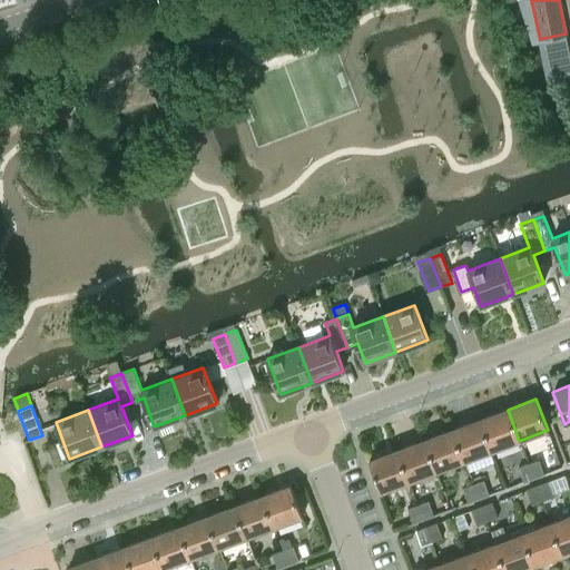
[(492,451),(519,441),(508,410),(480,420),(492,451)]
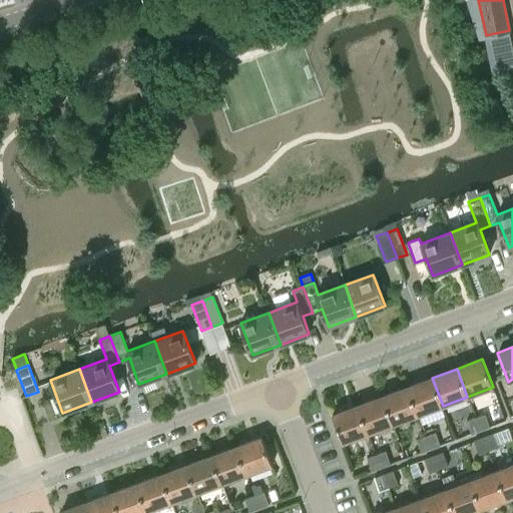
[(418,415),(443,406),(432,378),(407,387),(418,415)]
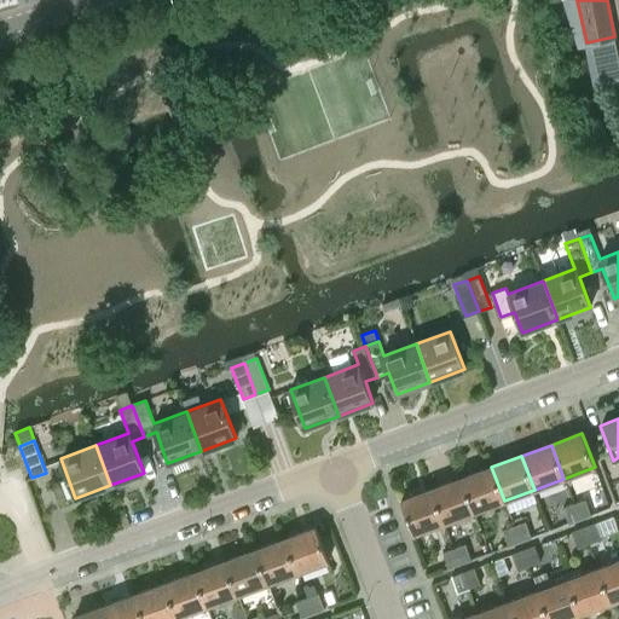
[(474,512),(504,501),(491,467),(462,478),(474,512)]
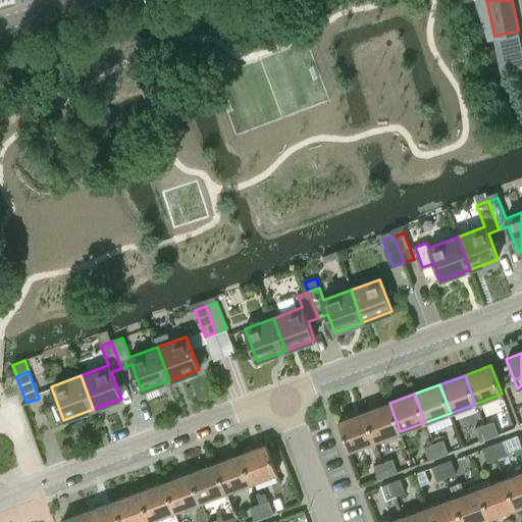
[(374,441),(400,431),(389,403),(364,413),(374,441)]
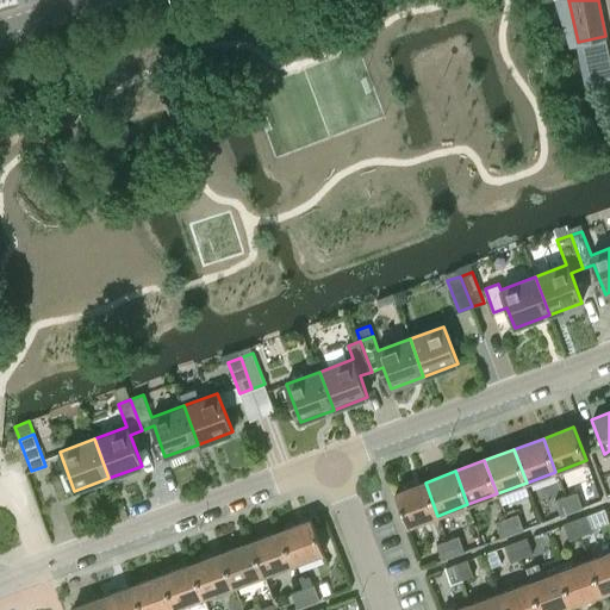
[(437,516),(425,483),(394,493),(408,527),(437,516)]
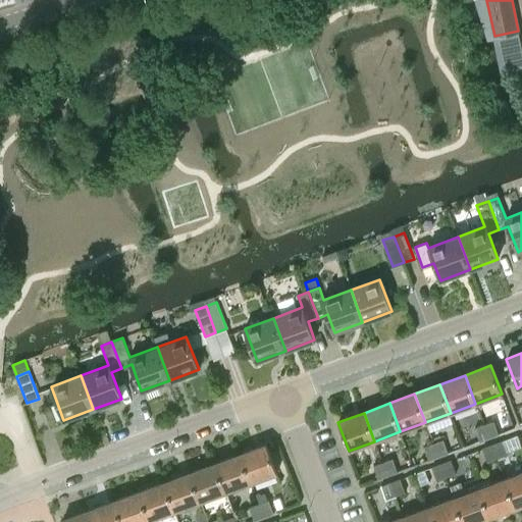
[(493,421),(483,424),(488,436),(498,433),(493,421)]
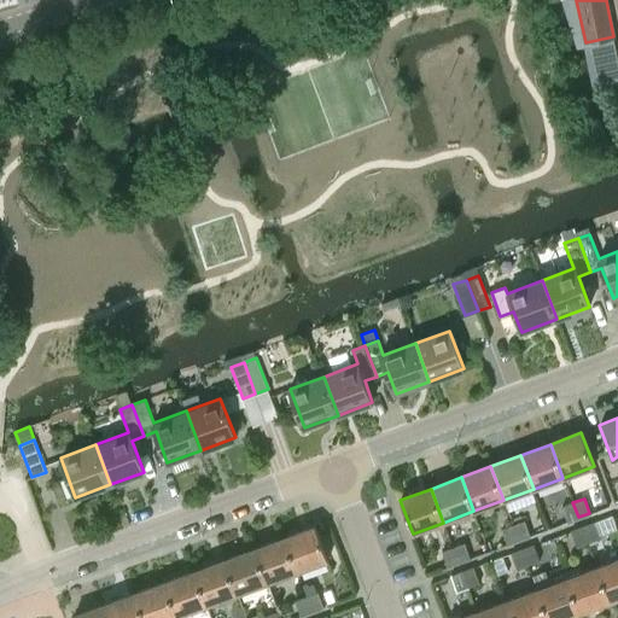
[(578,517),(572,502),(561,506),(566,520),(578,517)]
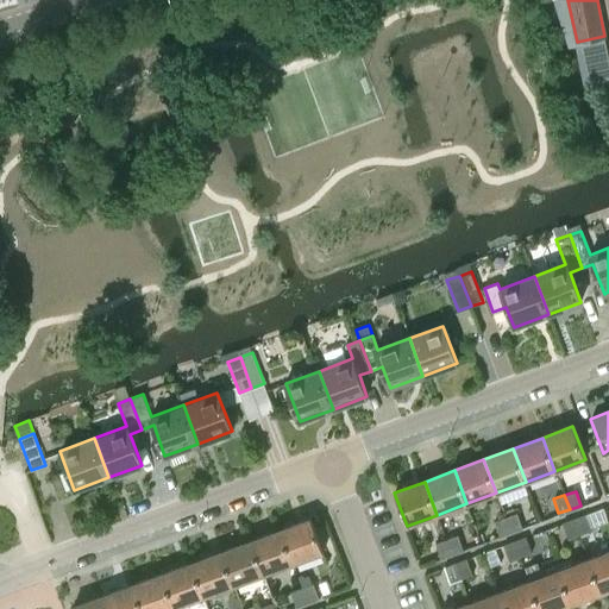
[(516,513),(506,516),(510,532),(522,527),(516,513)]
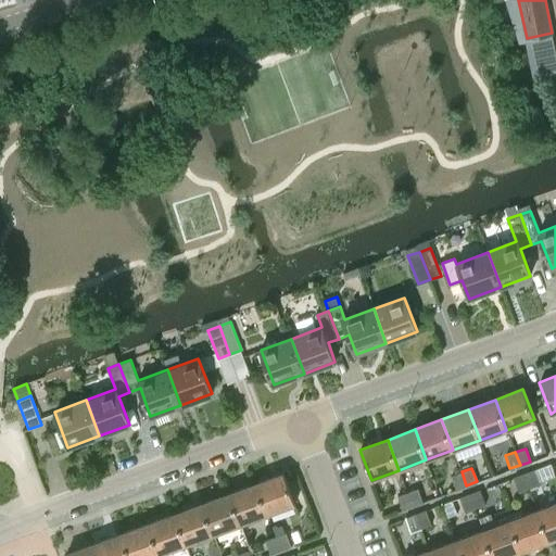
[(533,469),(523,474),(528,487),(539,483),(533,469)]
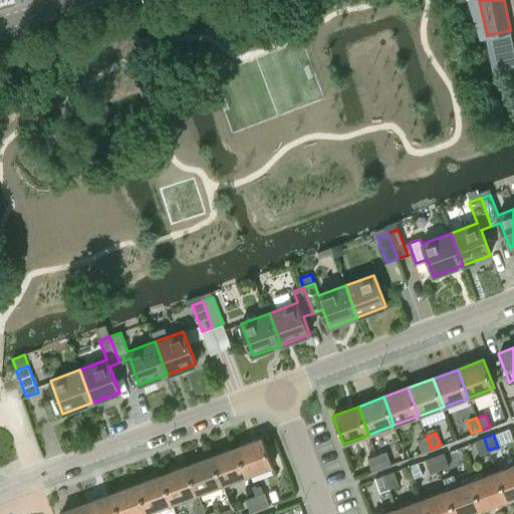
[(422,452),(431,449),(427,436),(417,440),(422,452)]
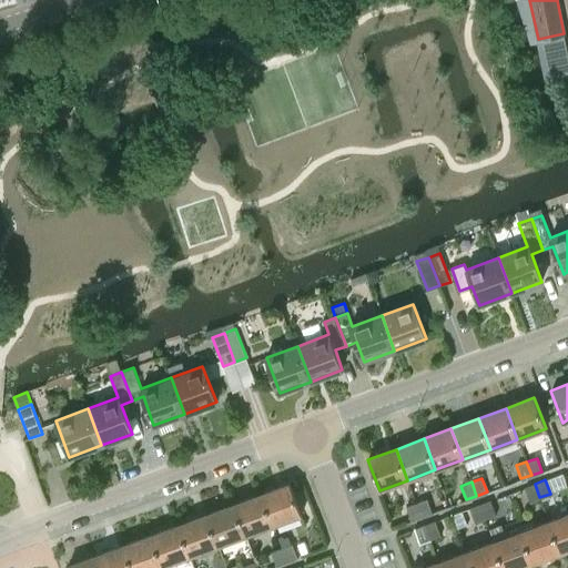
[(539,497),(535,484),(524,488),(529,501),(539,497)]
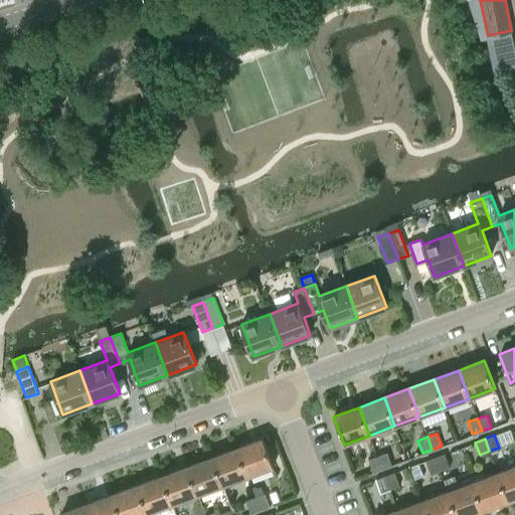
[(263,440),(237,449),(247,478),(273,468),(263,440)]
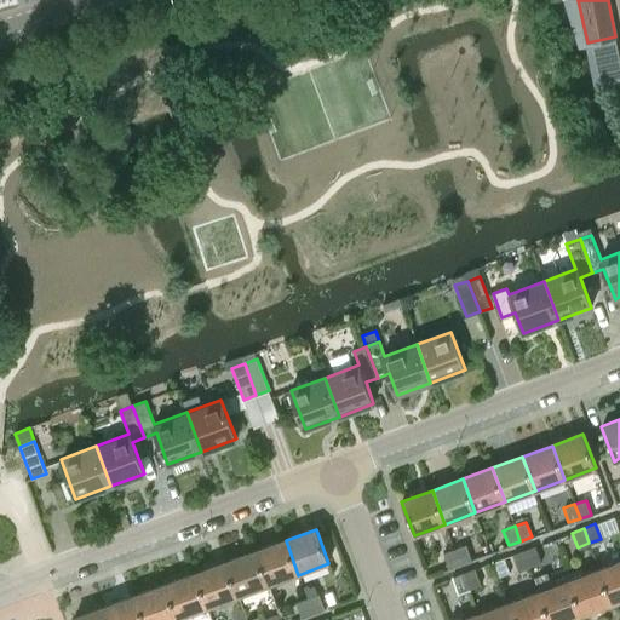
[(298,575),(286,540),(256,551),(268,586),(298,575)]
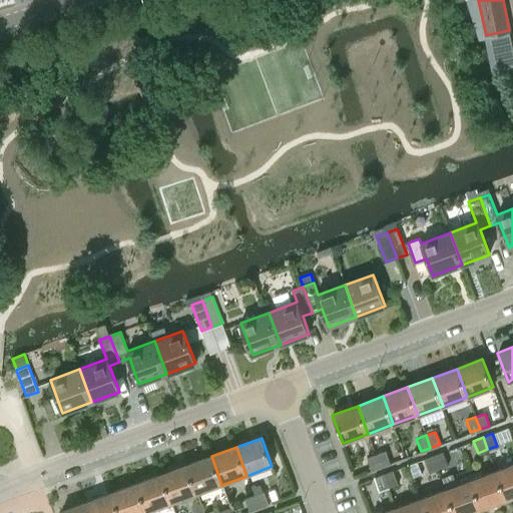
[(386,451),(376,454),(381,466),(390,463),(386,451)]
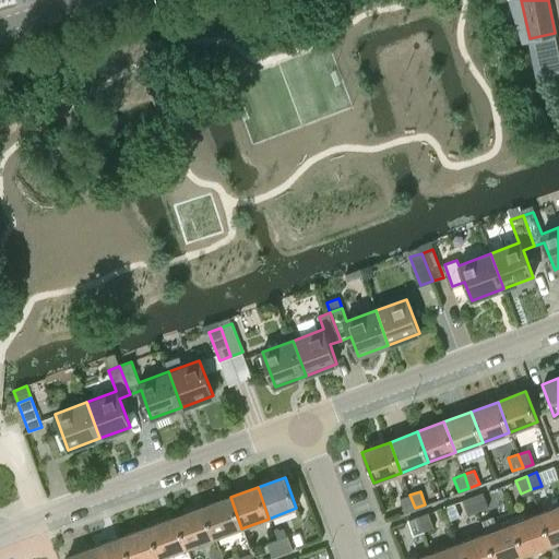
[(472,496),(477,509),(487,506),(482,491),(472,496)]
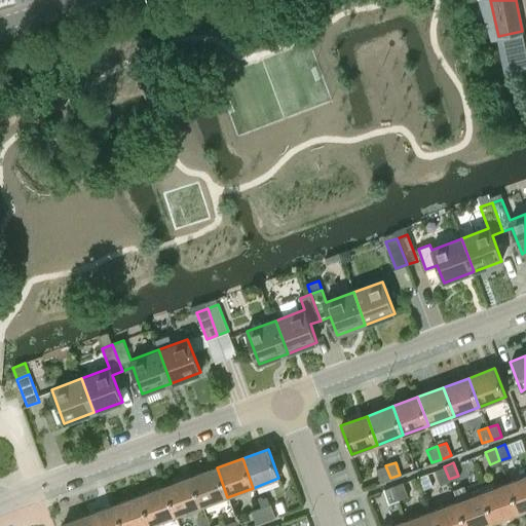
[(390,478),(385,465),(376,470),(380,482),(390,478)]
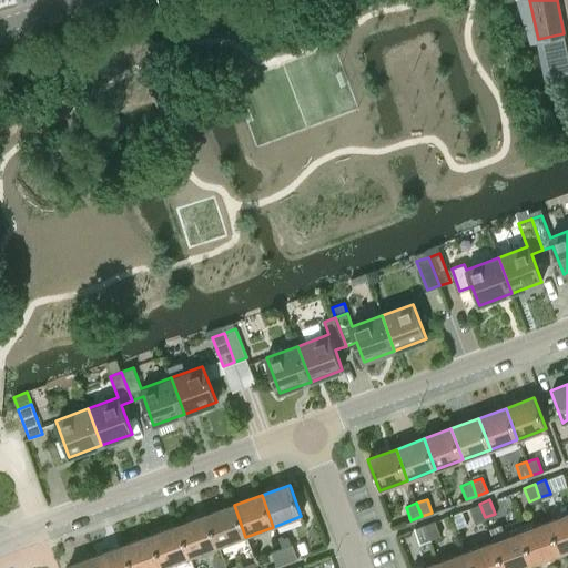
[(475,521),(485,517),(479,504),(469,507),(475,521)]
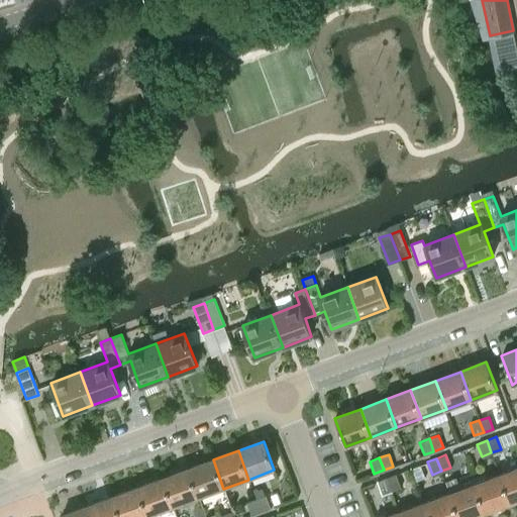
[(223,489),(213,459),(188,469),(198,498),(223,489)]
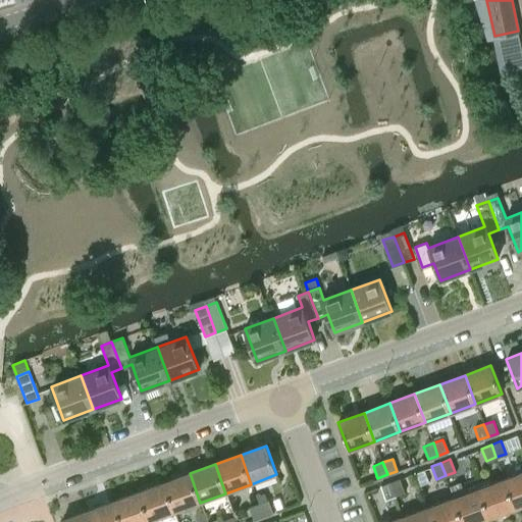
[(425,470),(416,473),(417,474),(421,486),(430,482),(425,470)]
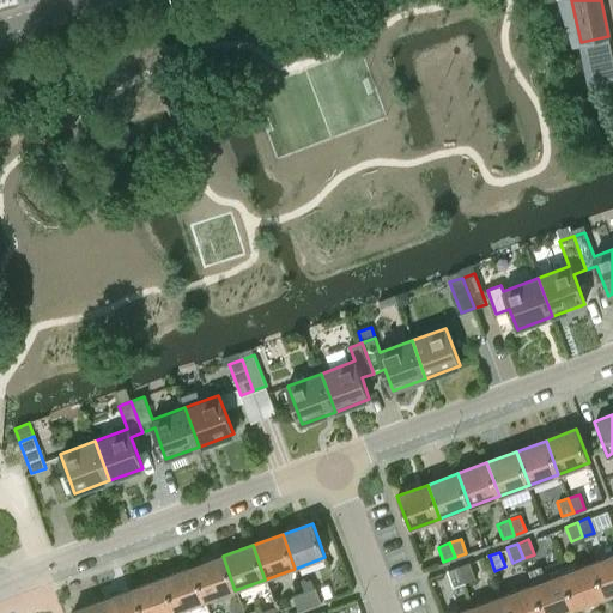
[(235,590),(223,556),(193,568),(205,601),(235,590)]
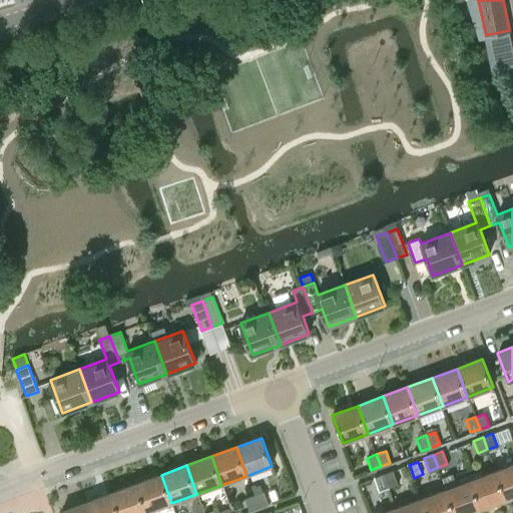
[(506,500),(512,497),(512,465),(495,472),(506,500)]
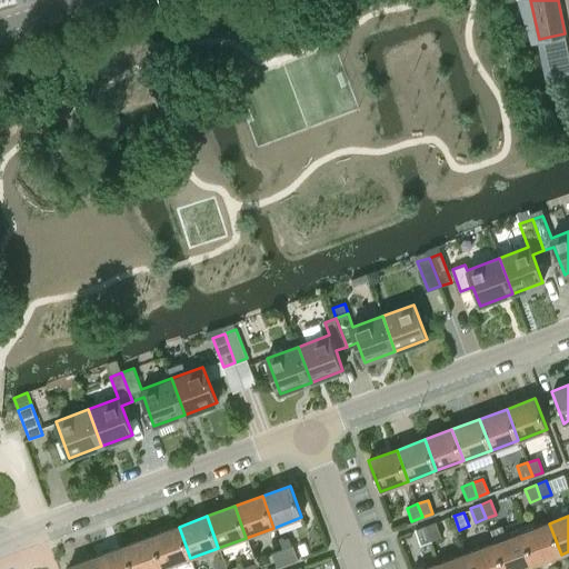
[(436,522),(425,526),(430,539),(440,536),(436,522)]
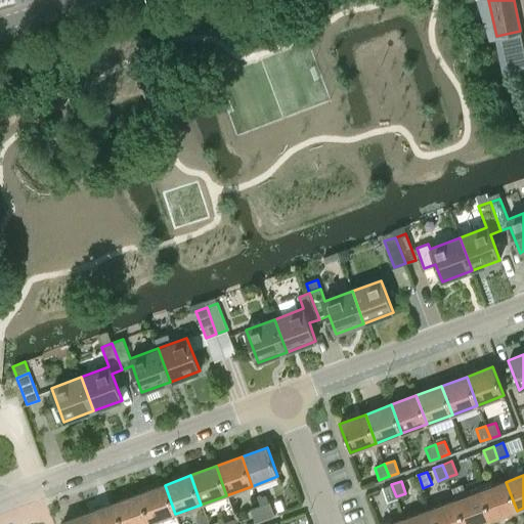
[(491,520),(517,511),(506,482),(481,491),(491,520)]
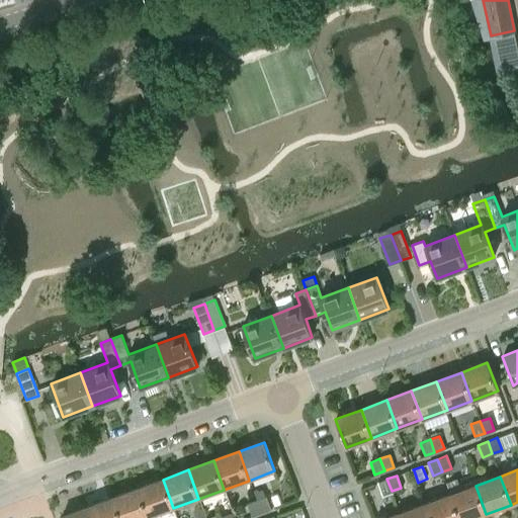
[(392,491),(386,479),(377,482),(381,495),(392,491)]
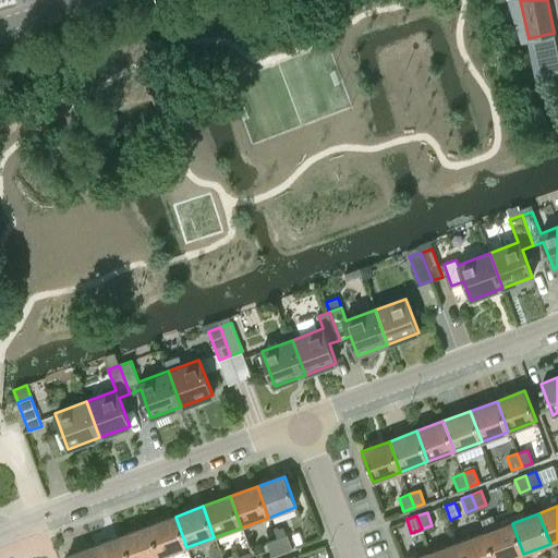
[(186,547),(176,517),(148,526),(159,557),(186,547)]
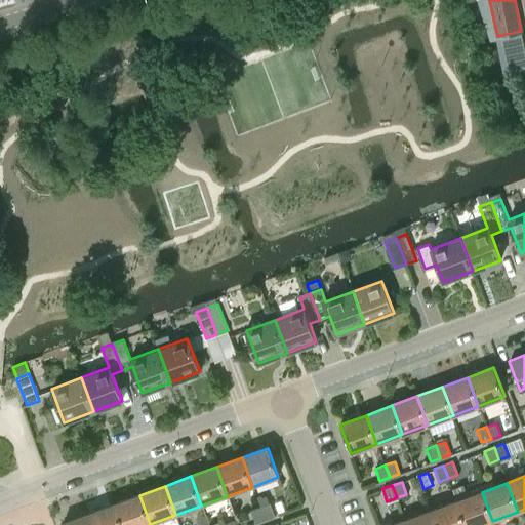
[(465,524),(481,524),(492,521),(482,492),(456,501),(465,524)]
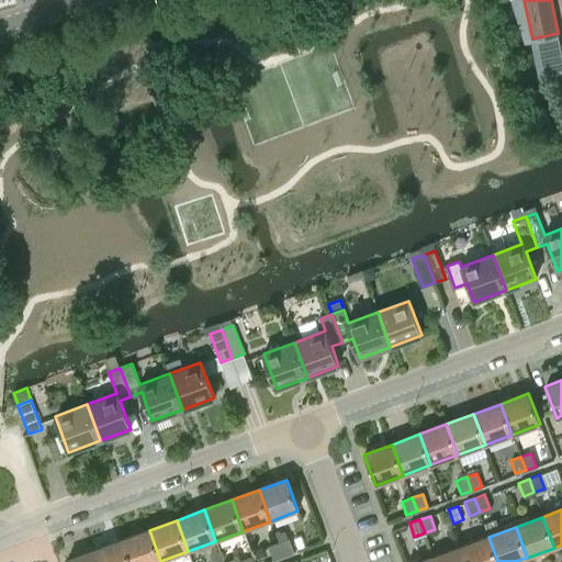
[(157,561),(160,561),(149,530),(122,540),(130,561),(157,561)]
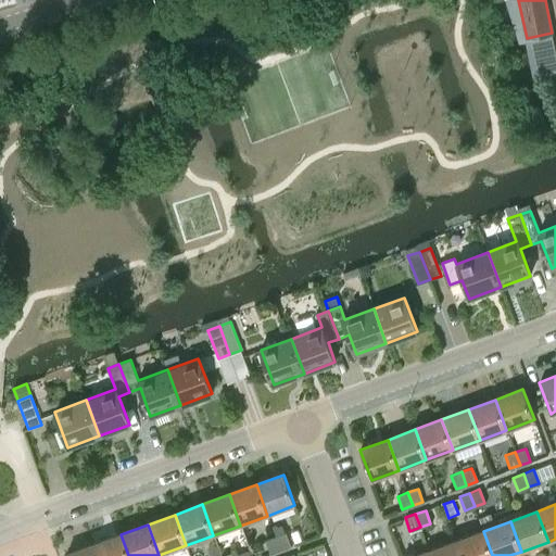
[(460,555),(492,555),(483,531),(456,542),(460,555)]
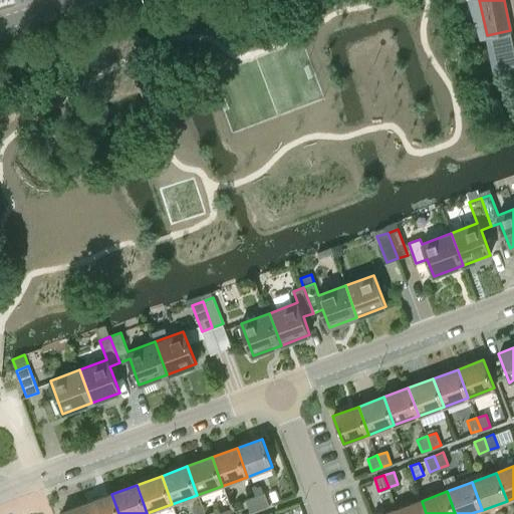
[(263,492),(254,495),(259,508),(268,504),(263,492)]
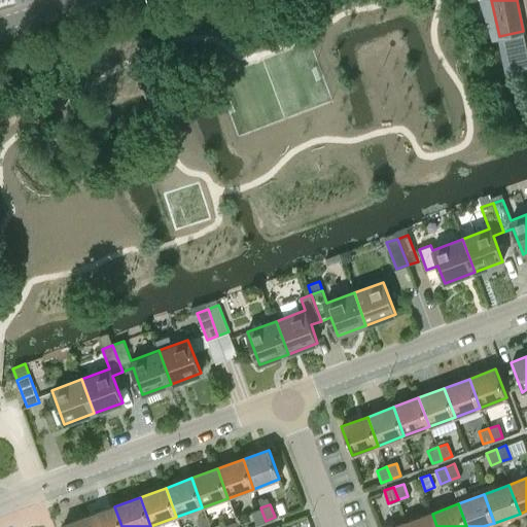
[(121,526),(114,506),(89,516),(93,526),(121,526)]
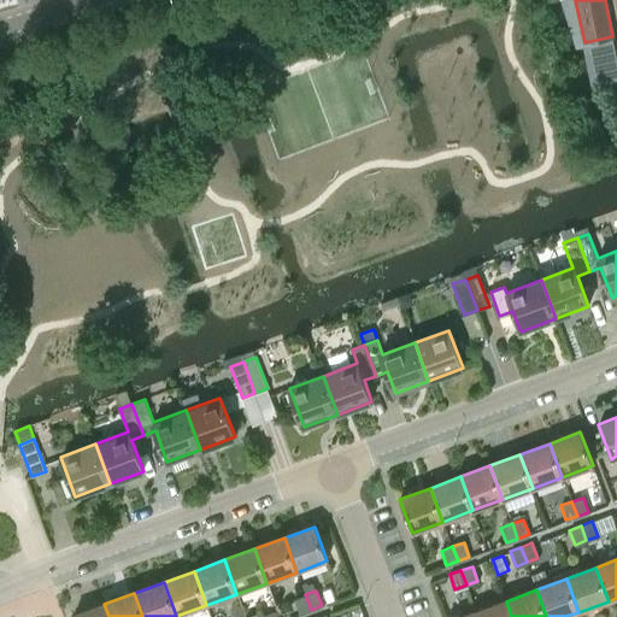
[(311,610),(305,594),(294,599),(300,615),(311,610)]
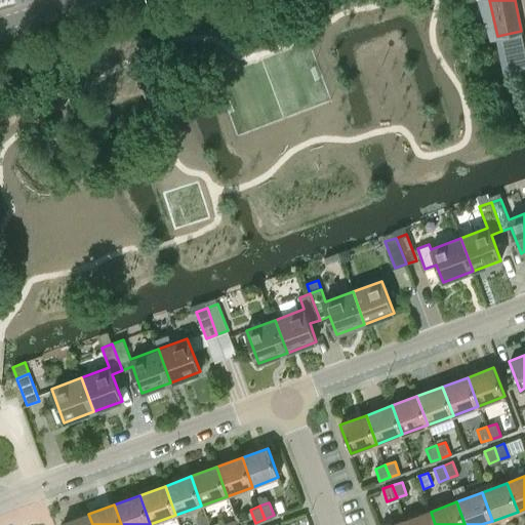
[(406,524),(435,524),(431,512),(405,521),(406,524)]
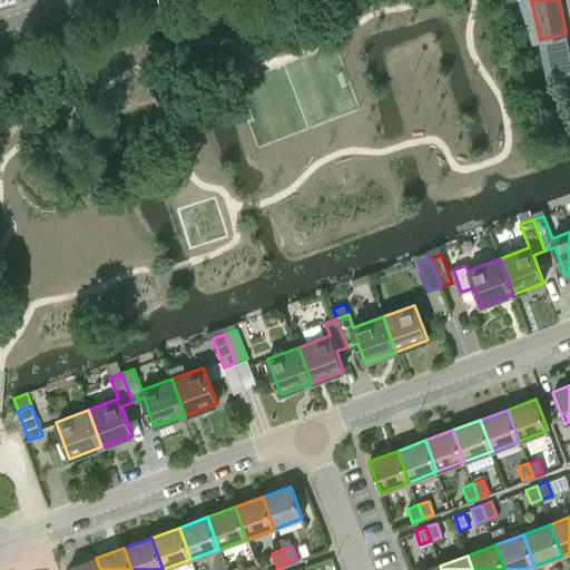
[(100,569),(96,558),(68,568),(68,569),(100,569)]
